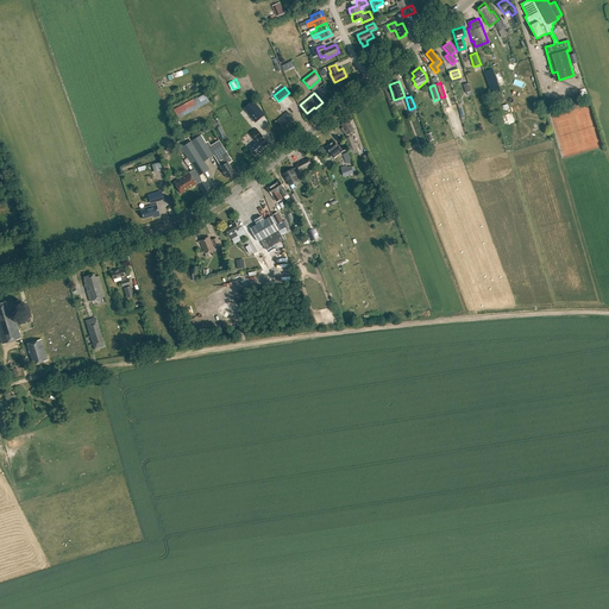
[(244,108),(256,121),(264,114),(253,101),(244,108)]
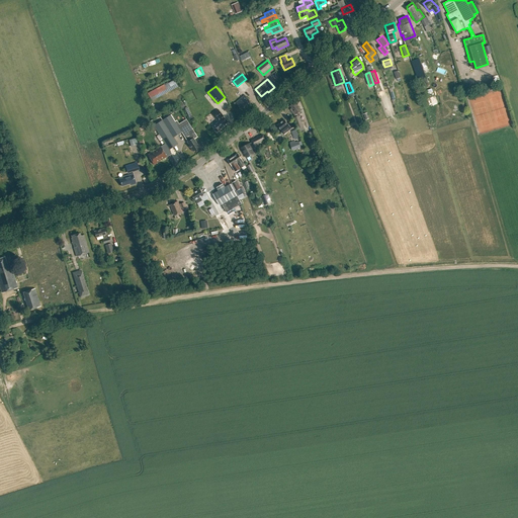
[(152,91),(148,93),(152,101),(156,98),(152,91)]
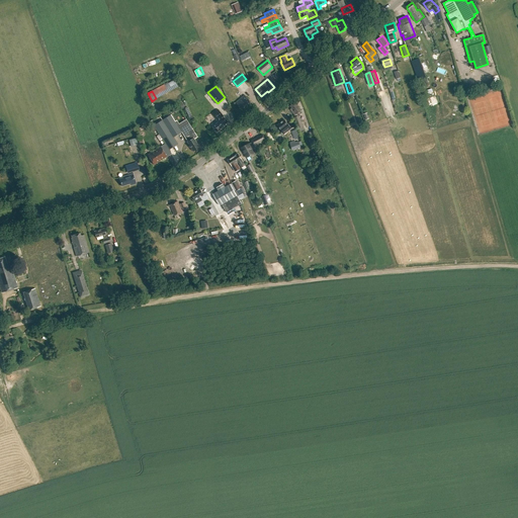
[(236,102),(241,109),(246,105),(247,106),(251,102),(245,95),(236,102)]
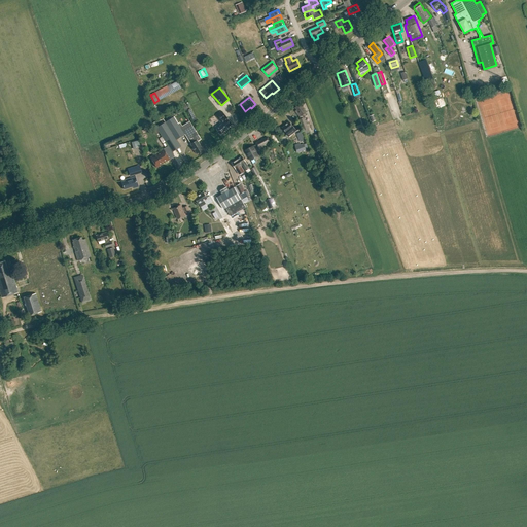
[(300,117),(301,118),(300,119),(304,130),(308,129),(304,117),(303,115),(307,112),(301,104),(300,104),(297,105),(297,106),(295,108),(297,110),(295,111),(301,116),(300,117)]
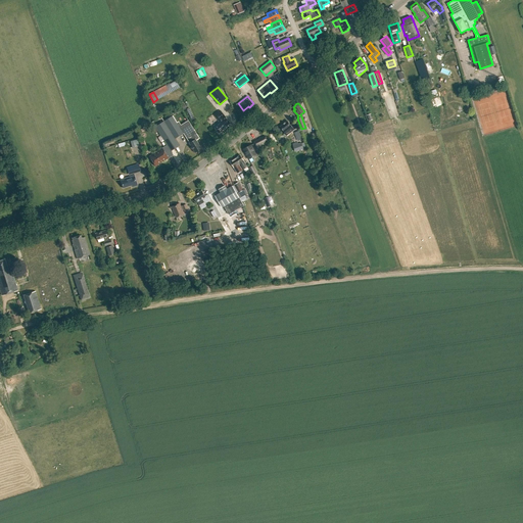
[(214,126),(219,133),(225,128),(227,130),(232,126),(225,117),(226,117),(221,110),(215,115),(220,121),(214,126)]
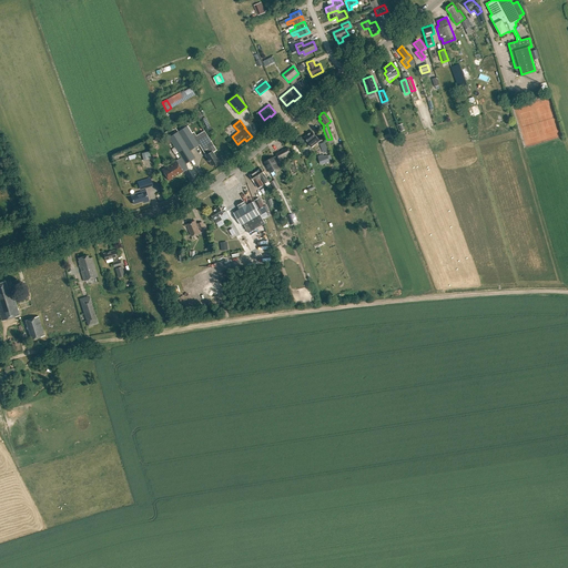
[(188,125),(178,131),(190,150),(199,144),(200,144),(194,137),(188,125)]
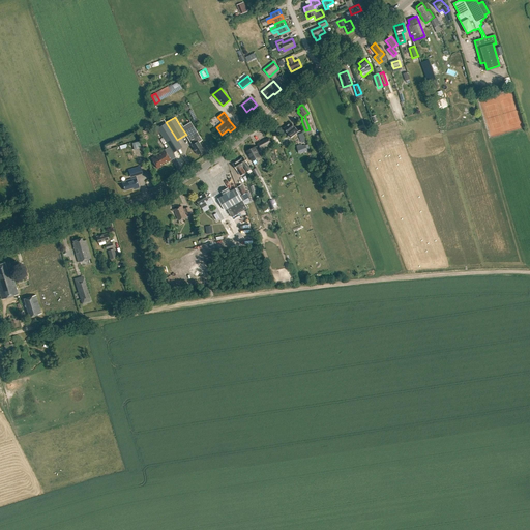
[(166,122),(157,128),(159,133),(163,138),(166,143),(169,147),(172,153),(175,151),(181,147),(177,140),(166,122)]
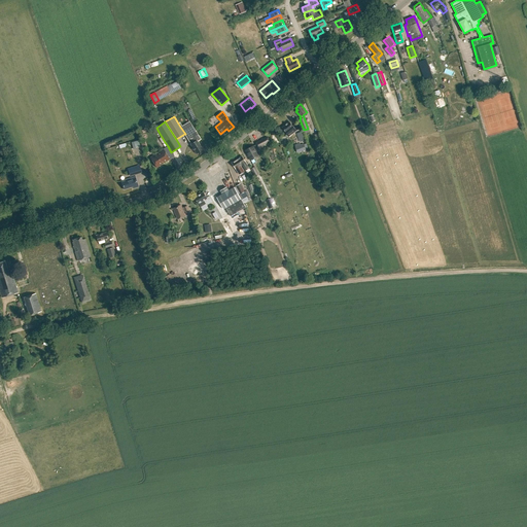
[(189,121),(180,127),(185,134),(184,134),(187,140),(198,134),(189,121)]
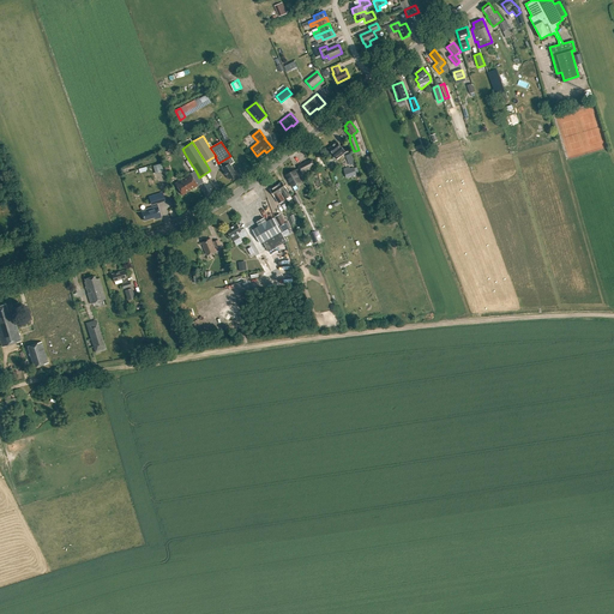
[(329,149),(333,155),(337,158),(345,152),(345,151),(348,149),(343,144),(341,146),(337,142),(329,149)]
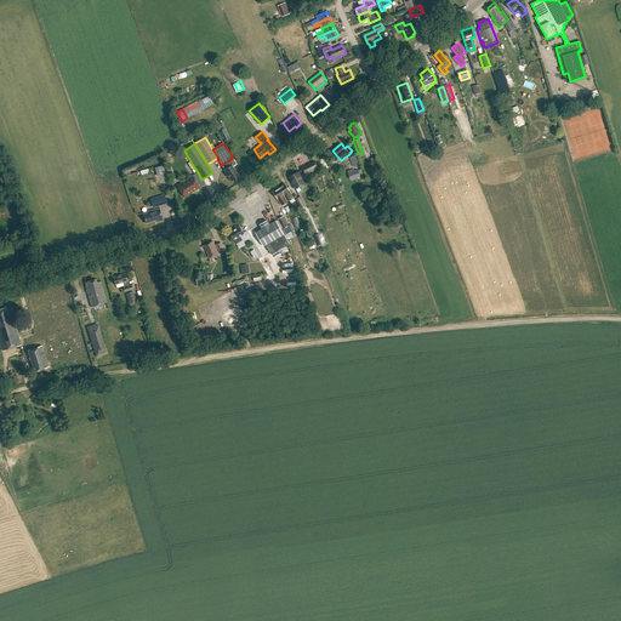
[(233,158),(221,165),(224,170),(227,174),(226,175),(227,177),(228,177),(231,181),(239,177),(233,166),(237,164),(233,158)]
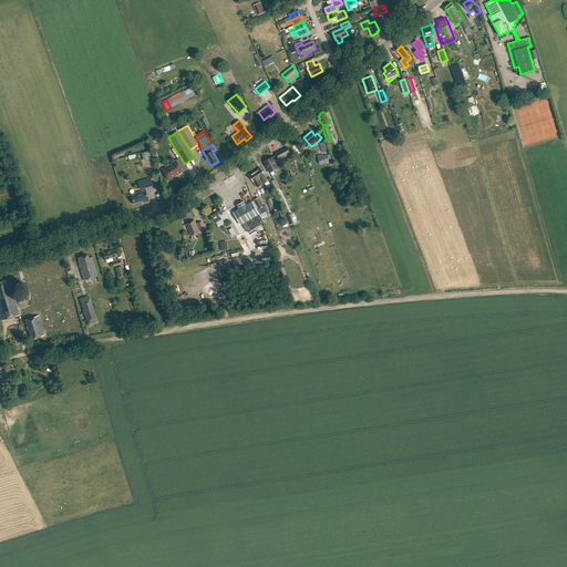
[(290,153),(287,147),(275,154),(278,160),(290,153)]
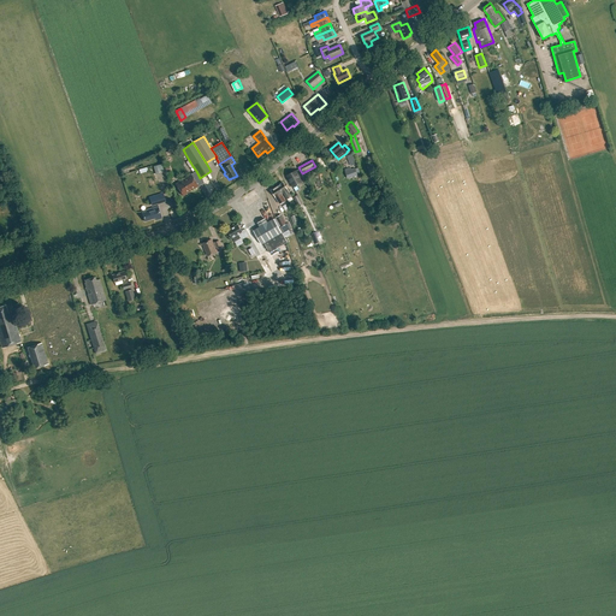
[(154,173),(161,171),(160,164),(152,166),(154,173)]
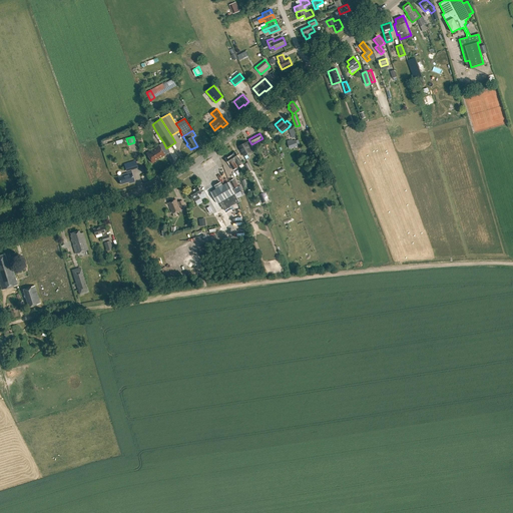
[(287,143),(291,151),(299,148),(296,140),(287,143)]
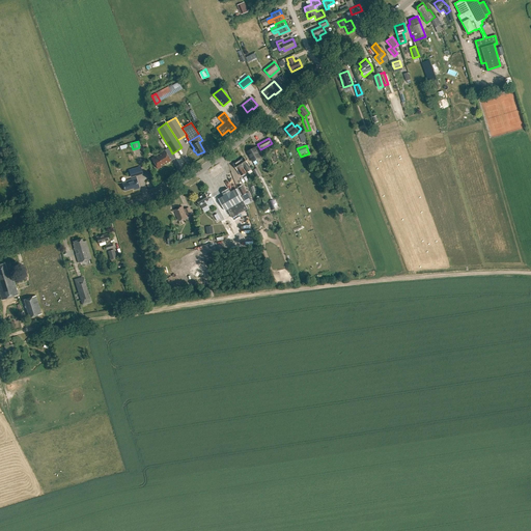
[(255,146),(247,151),(252,162),(261,157),(255,146)]
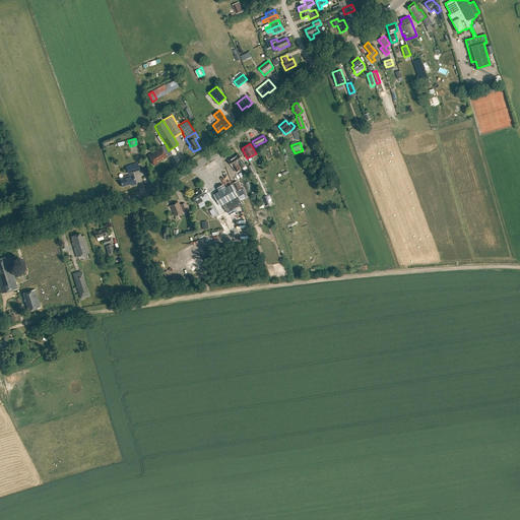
[(166,144),(147,155),(154,165),(167,157),(166,155),(173,150),(172,148),(169,150),(166,144)]
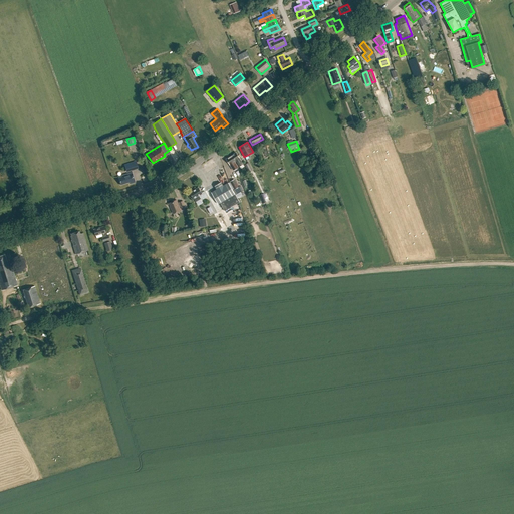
[(232,155),(236,161),(239,167),(243,164),(240,158),(236,153),(232,155)]
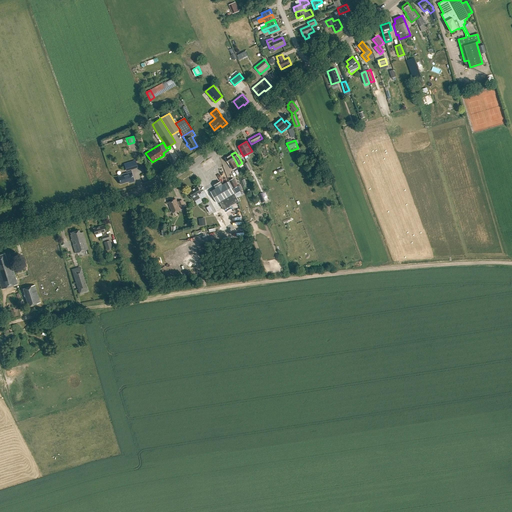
[(229,164),(232,169),(237,166),(233,161),(235,160),(231,154),(225,158),(229,163),(229,164)]
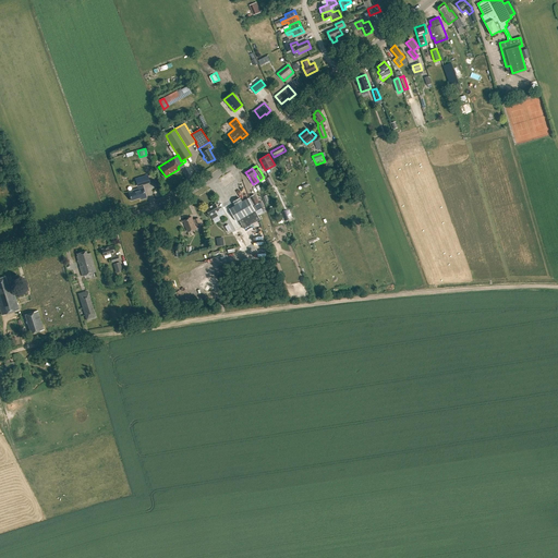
[(147,176),(135,180),(137,187),(150,184),(147,176)]
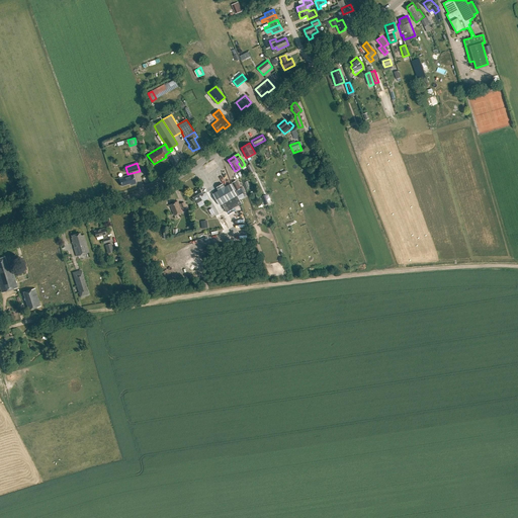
[(119,178),(121,186),(131,183),(132,185),(136,183),(133,174),(119,178)]
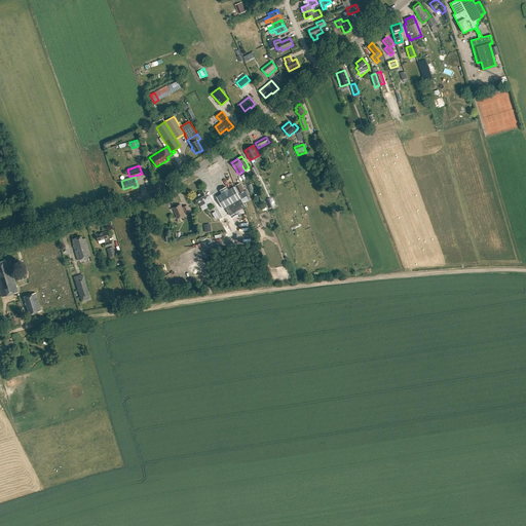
[(235,186),(239,194),(245,191),(239,183),(235,186)]
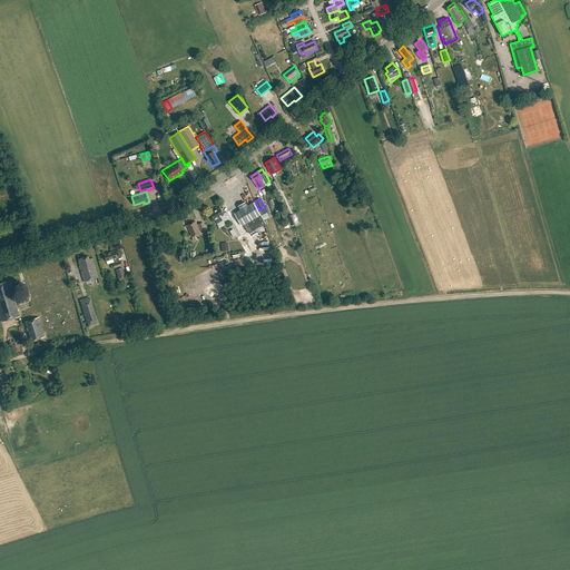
[(244,225),(249,234),(258,228),(266,224),(261,215),(254,203),(247,206),(246,203),(238,207),(241,210),(235,214),(242,226),(244,225)]
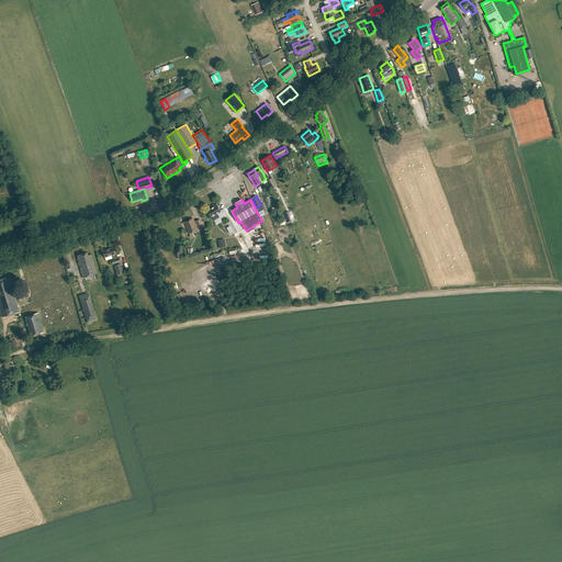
[(217,205),(208,211),(212,217),(214,221),(220,217),(221,218),(227,215),(223,209),(221,211),(217,205)]
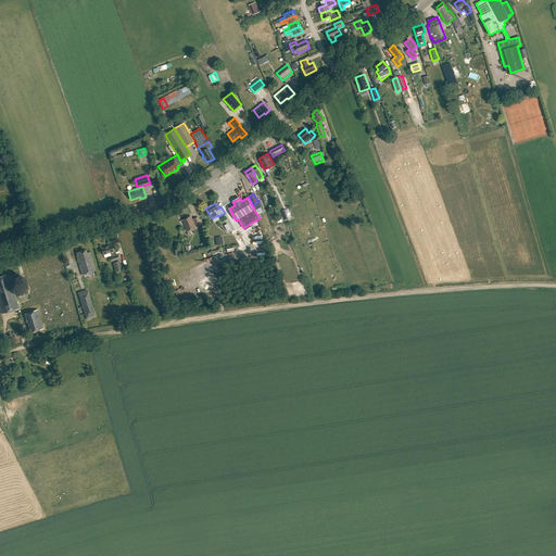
[(198,217),(194,218),(194,219),(192,220),(191,216),(182,219),(188,231),(196,227),(193,224),(196,223),(198,227),(201,226),(198,217)]
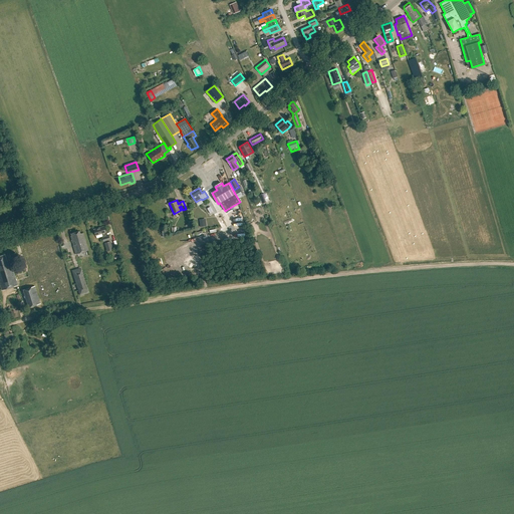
[(101,238),(102,241),(109,239),(108,236),(106,236),(105,232),(103,227),(93,230),(95,236),(101,233),(103,237),(101,238)]
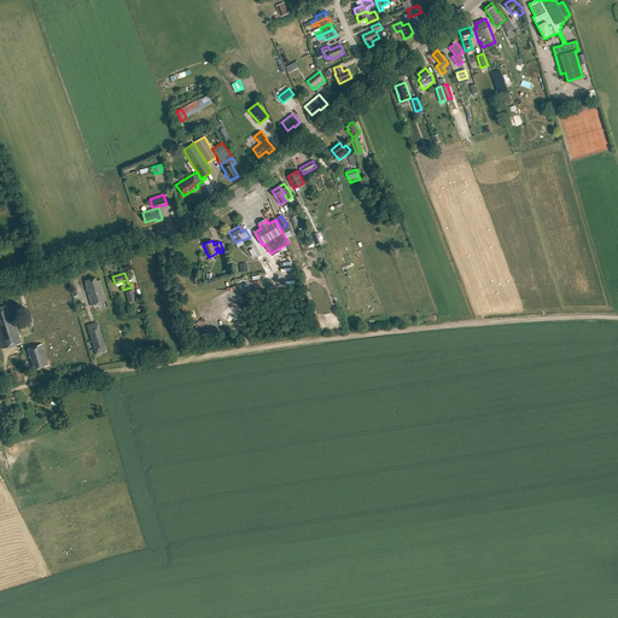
[(86,289),(91,305),(106,301),(99,280),(97,281),(95,278),(85,281),(86,284),(85,284),(86,289)]
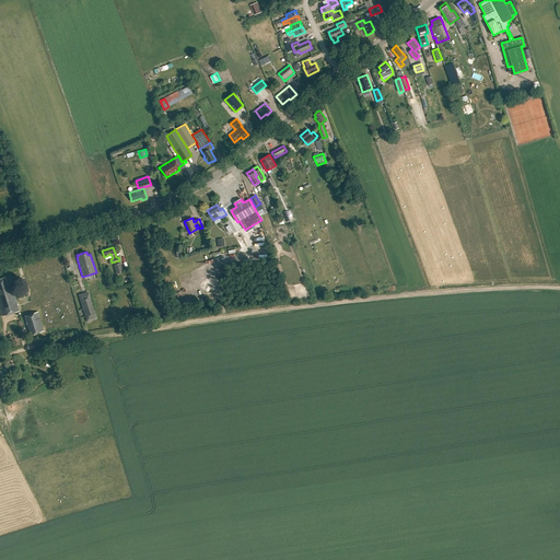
[(116,273),(123,271),(120,263),(114,265),(116,273)]
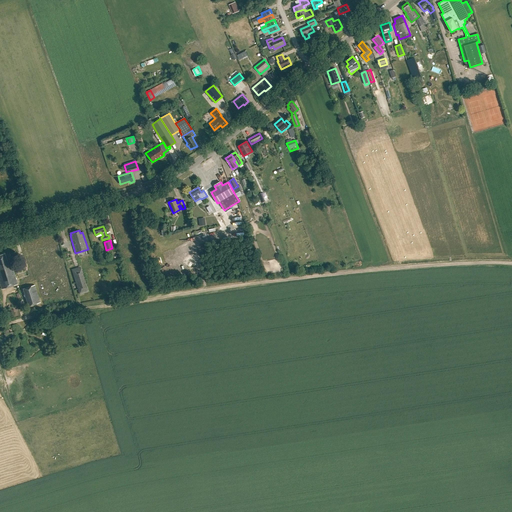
[(167,263),(178,257),(175,253),(165,258),(167,263)]
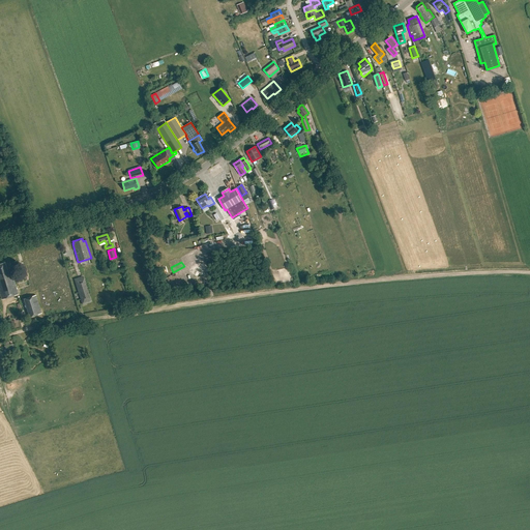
[(0,294),(1,299),(18,294),(12,275),(10,275),(9,271),(7,272),(4,263),(3,263),(1,263),(1,264),(0,263),(0,294)]
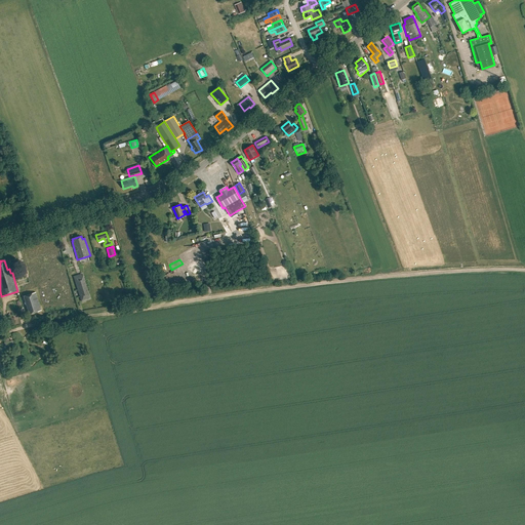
[(21,271),(15,272),(18,282),(24,281),(21,271)]
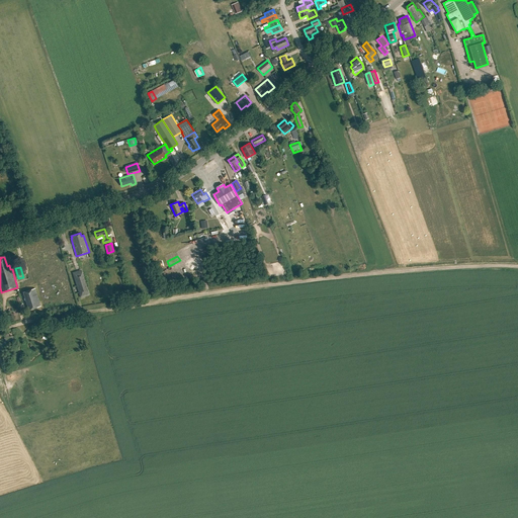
[(72,272),(79,296),(89,293),(82,271),(81,271),(81,269),(72,272)]
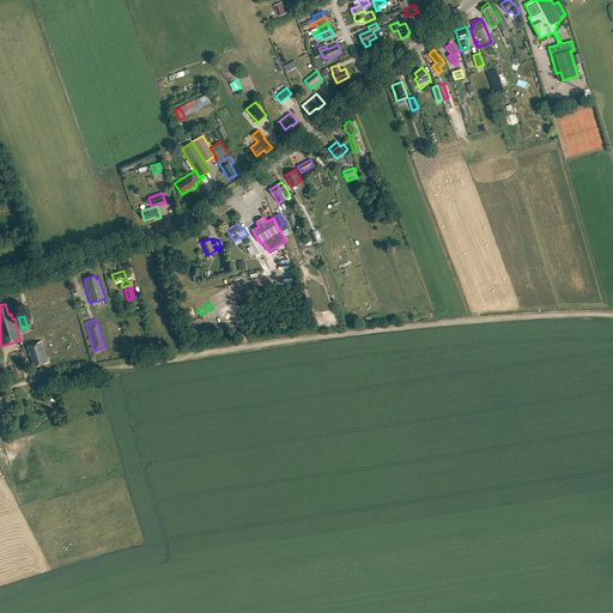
[(36,366),(48,363),(42,344),(42,341),(29,345),(36,366)]
